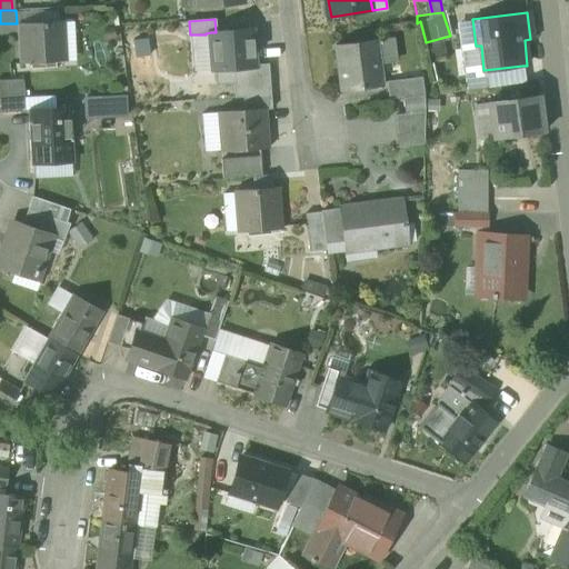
[(476,46),(472,19),(456,21),(467,90),(525,82),(522,66),(483,70),(481,46),(476,46)]
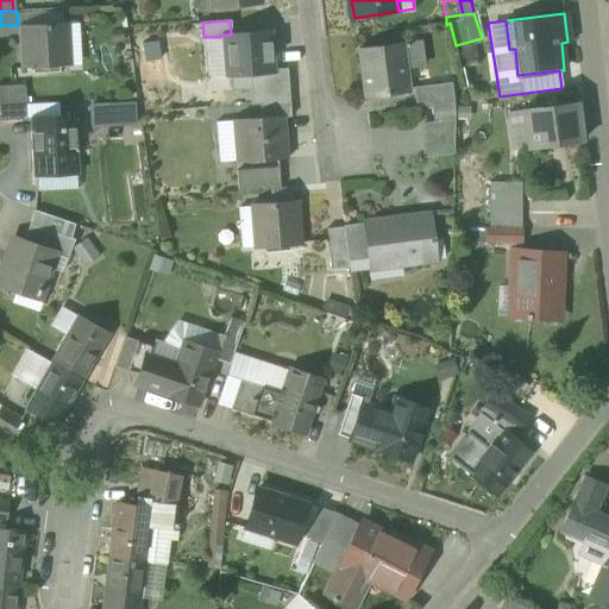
[(64,22),(22,24),(24,68),(67,66),(64,22)]
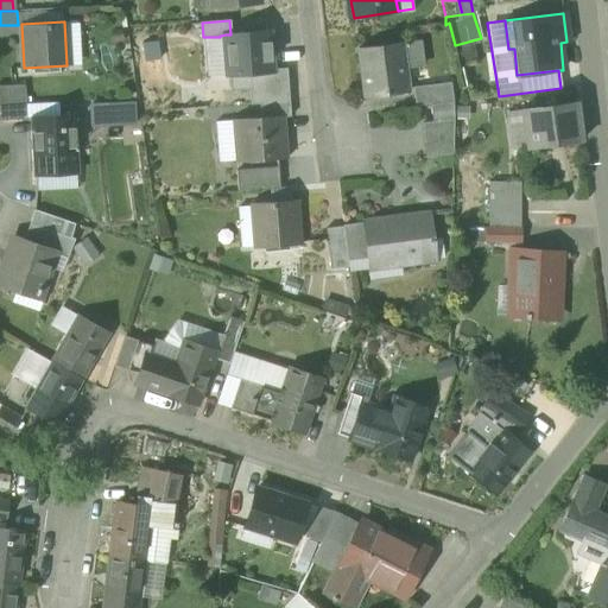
[(64,21),(67,65),(81,65),(78,21),(64,21)]
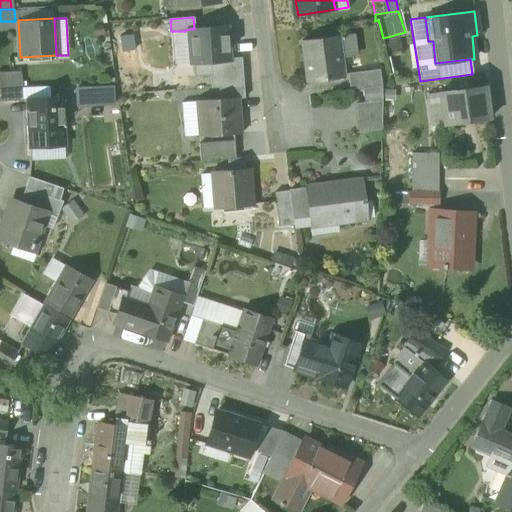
[(229,58),(226,26),(194,29),(190,29),(193,63),(209,62),(210,62),(229,60),(229,58)]
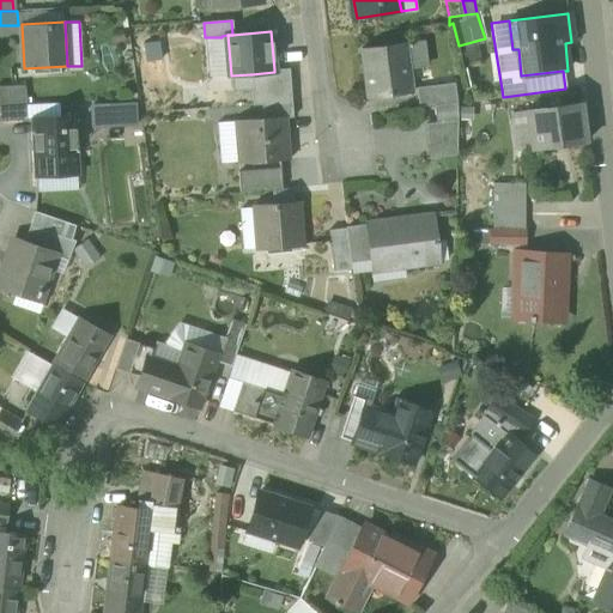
[(231,76),(228,35),(222,36),(222,37),(205,37),(207,77),(231,76)]
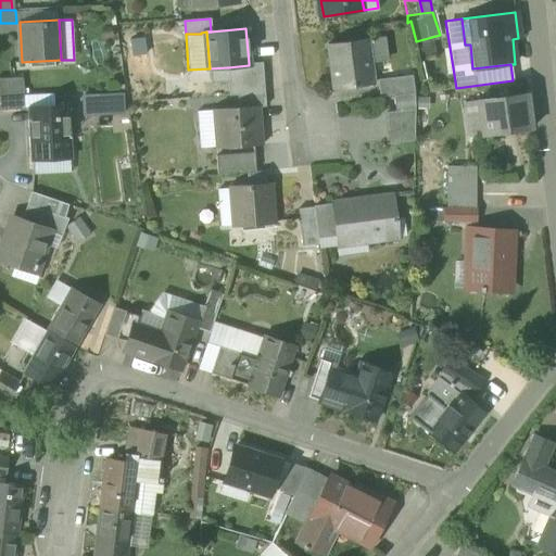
[(384,35),(369,36),(373,62),(388,61),(384,35)]
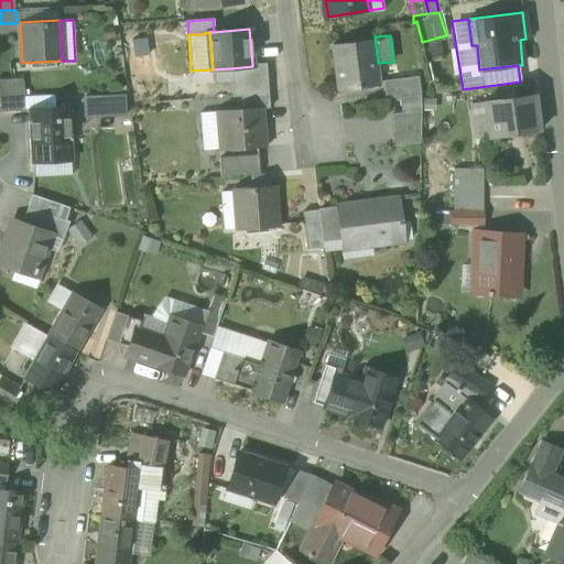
[(336,42),(342,87),(381,83),(378,63),(375,36),(336,42)]
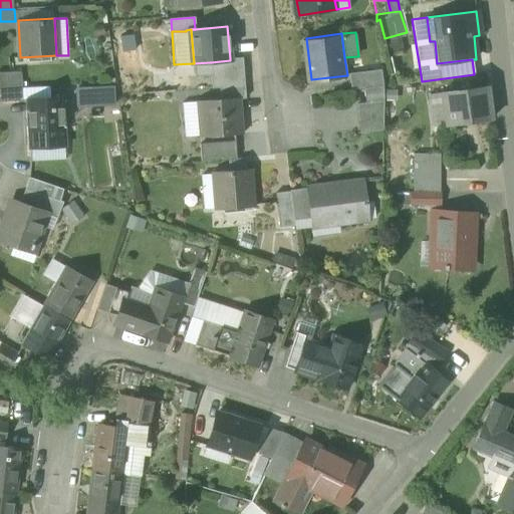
[(212,88),(220,87),(244,85),(242,57),(230,58),(230,60),(211,62),(212,76),(211,76),(212,88)]
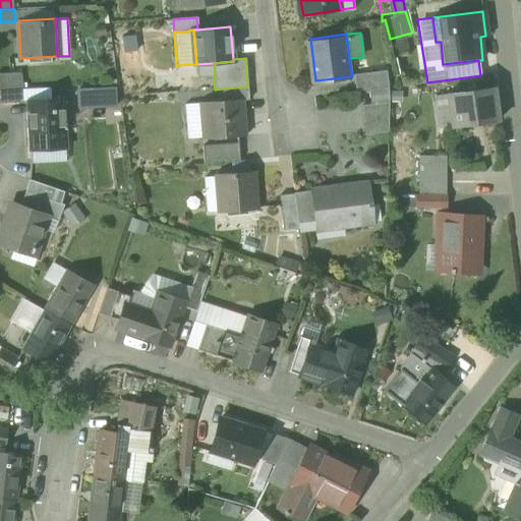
[(213,63),(196,64),(196,78),(214,77),(215,77),(213,63)]
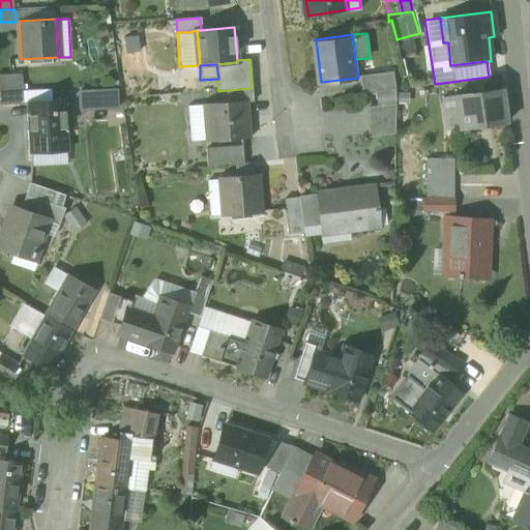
[(395,88),(391,88),(389,72),(358,78),(360,92),(372,91),(374,106),(361,107),(365,135),(394,131),(395,88)]
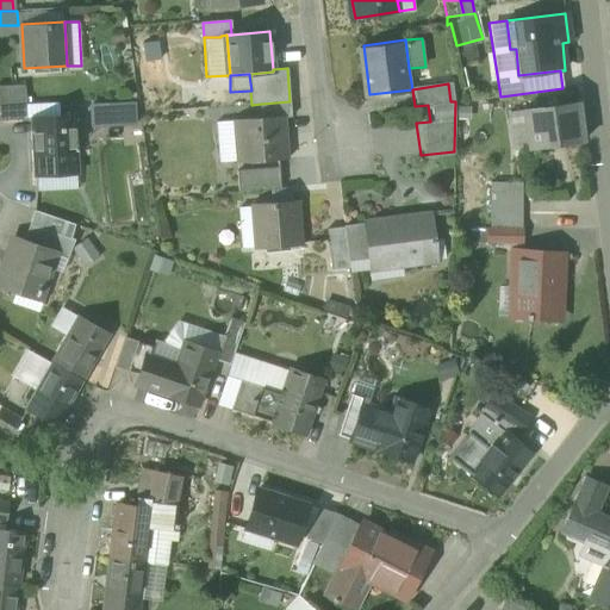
[(0,85),(0,105),(25,104),(24,85),(0,85)]
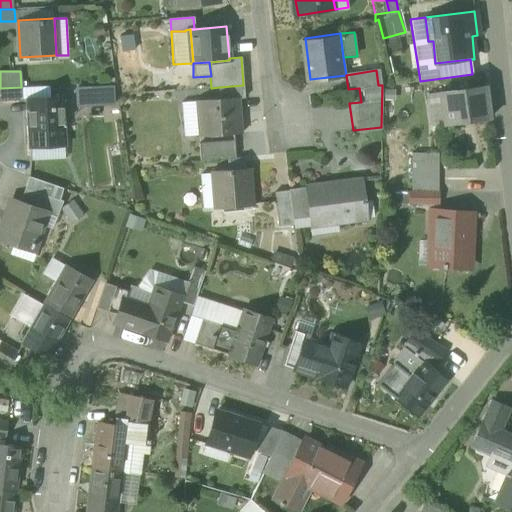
[(173,87),(188,86),(187,75),(172,76),(173,87)]
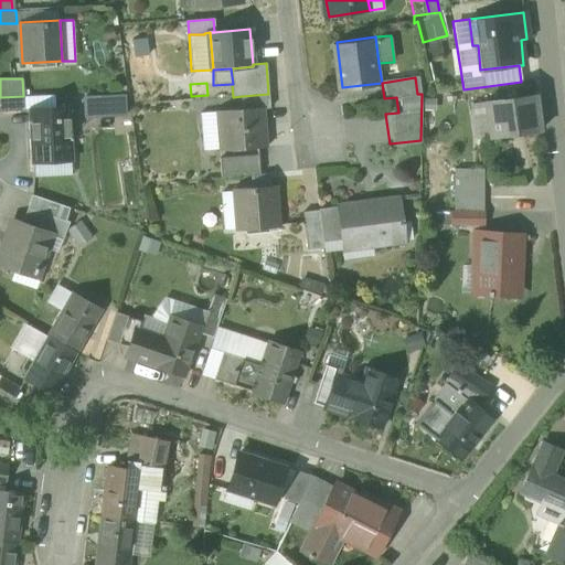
[(269,108),(268,94),(242,96),(242,109),(262,108),(262,109),(269,108)]
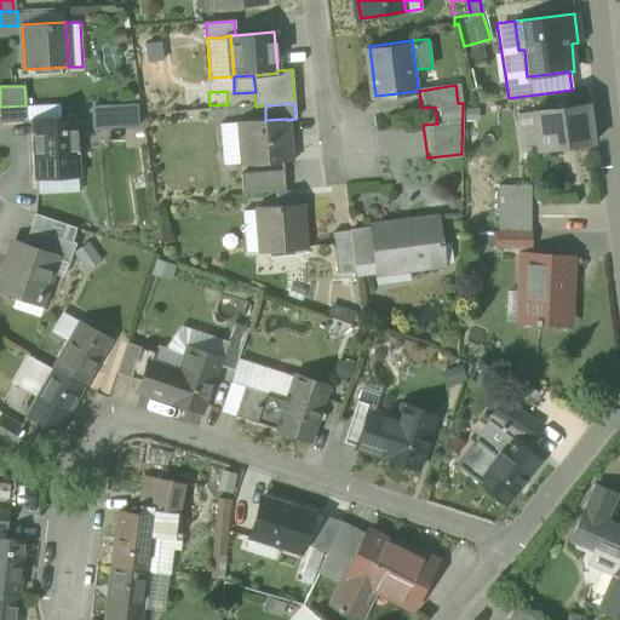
[(91,105),(91,128),(109,128),(109,104),(91,105)]
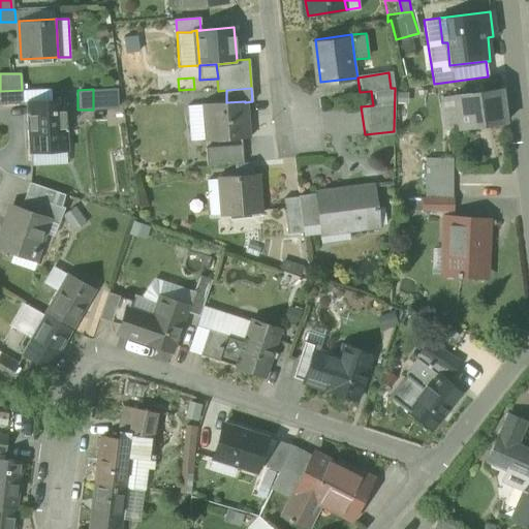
[(455,94),(458,127),(505,122),(502,89),(455,94)]
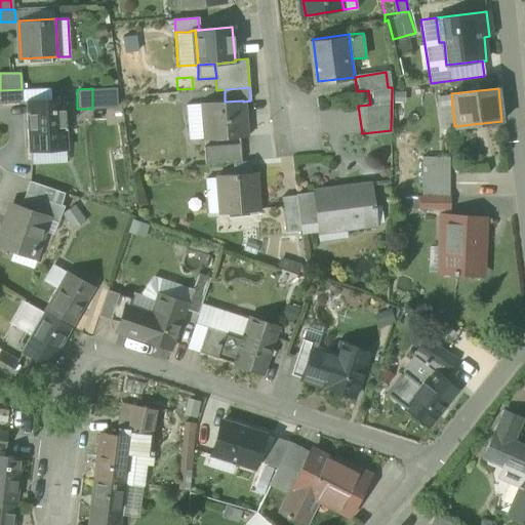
[(0,104),(23,103),(22,89),(0,90),(0,104)]
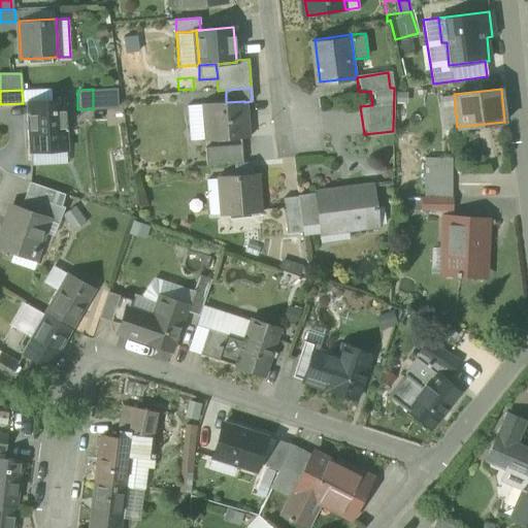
[(457,127),(454,94),(439,95),(442,128),(457,127)]
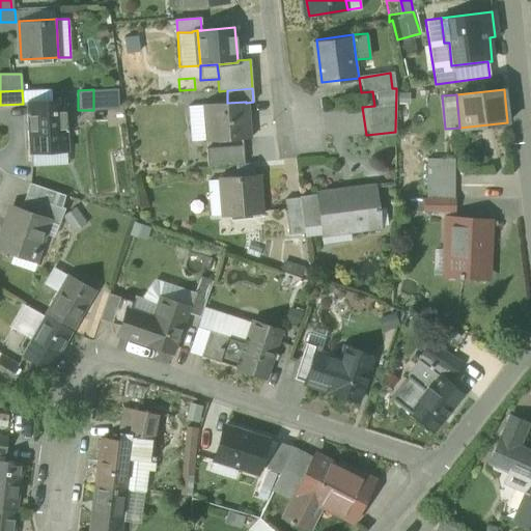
[(28,103),(31,152),(66,150),(64,101),(28,103)]
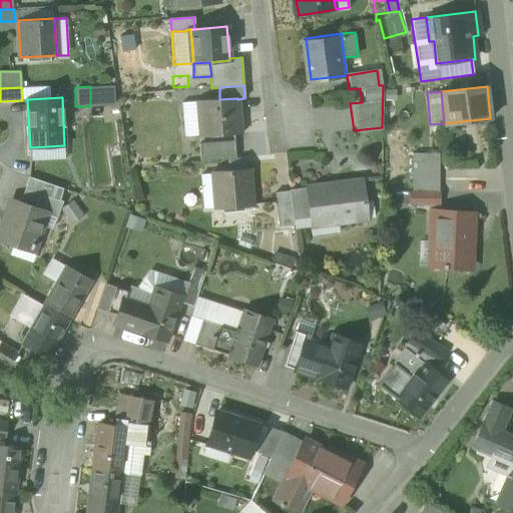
[(219,99),(200,101),(201,116),(202,136),(240,133),(237,99),(237,98),(219,99)]
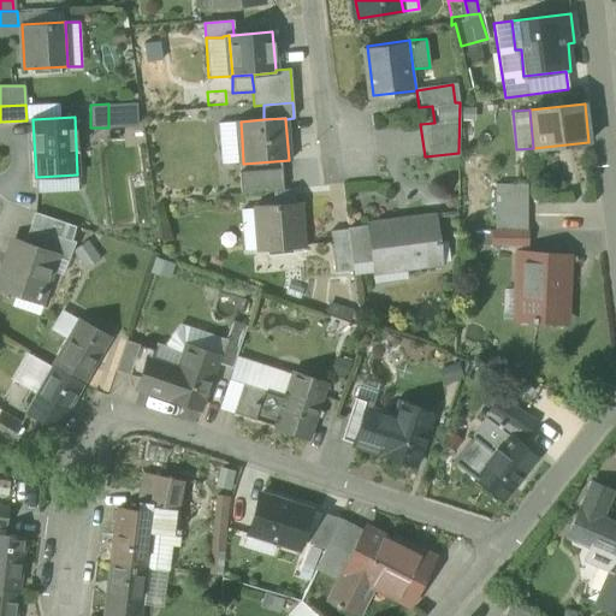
[(221,142),(242,140),(241,122),(219,123),(221,142)]
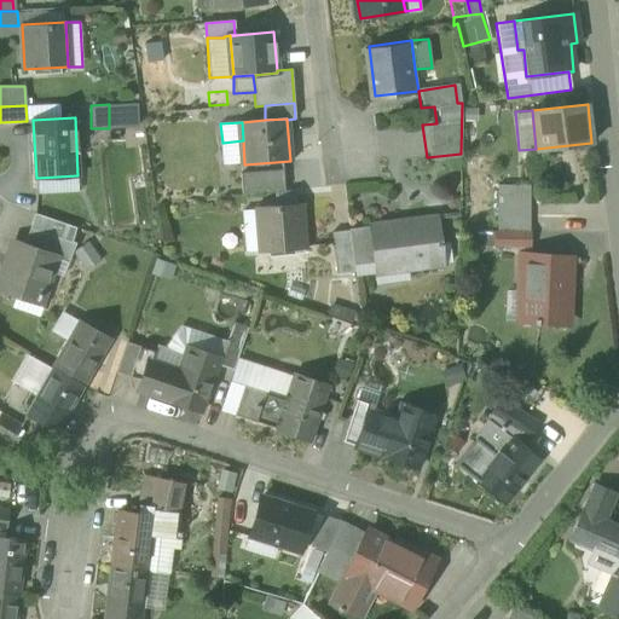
[(243,140),(223,143),(224,166),(244,165),(243,140)]
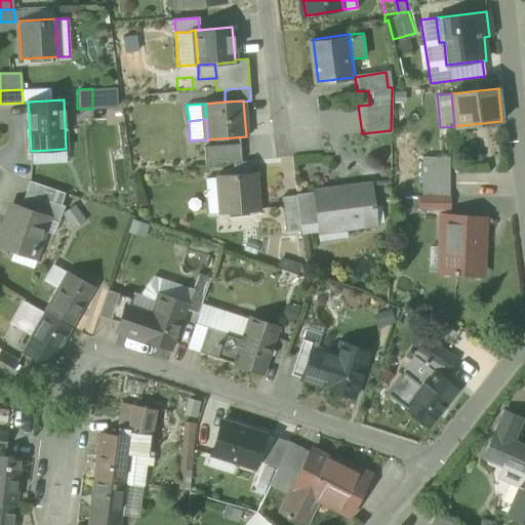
[(204,148),(205,165),(241,161),(240,145),(204,148)]
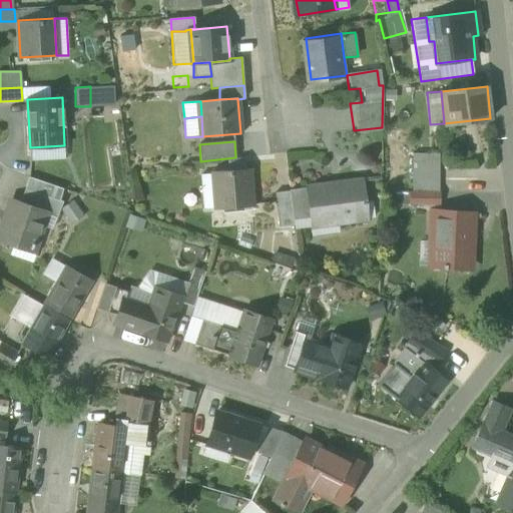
[(64,159),(64,145),(30,147),(30,160),(64,159)]
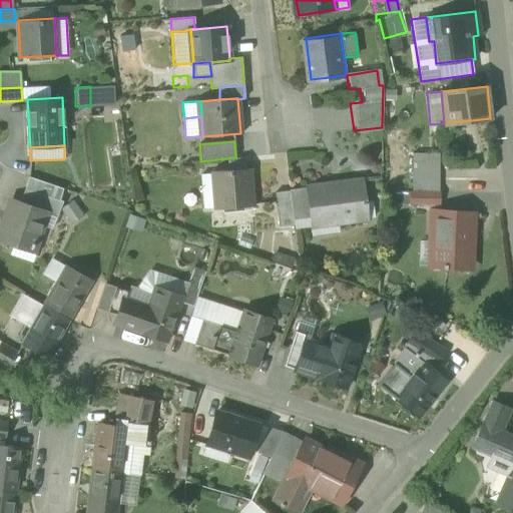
[(414,153),(414,192),(437,192),(438,153),(414,153)]
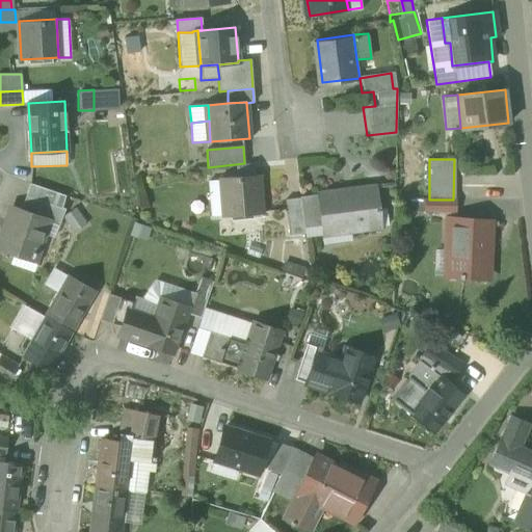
[(224,182),(228,216),(266,213),(263,179),(224,182)]
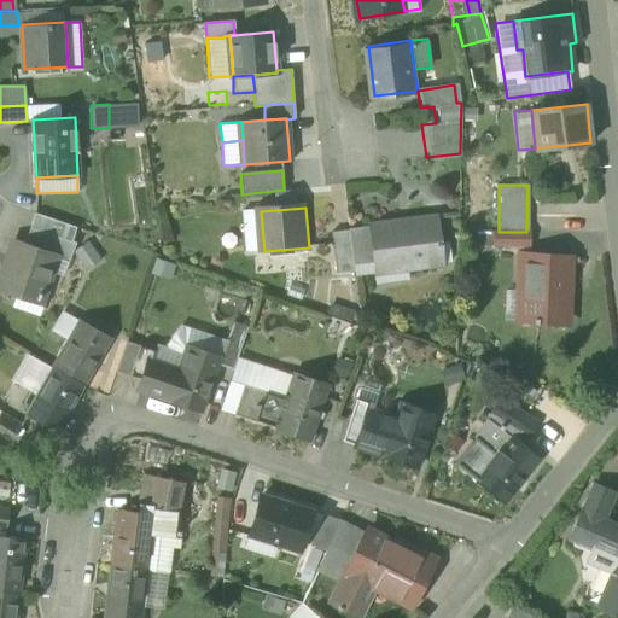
[(264,251),(261,211),(242,211),(244,252),(264,251)]
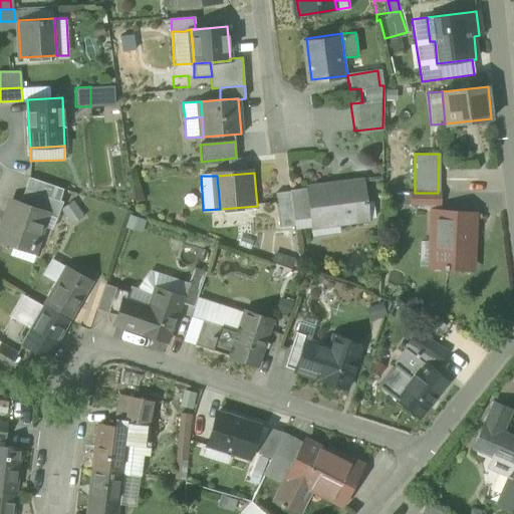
[(28,177),(24,188),(59,200),(63,189),(28,177)]
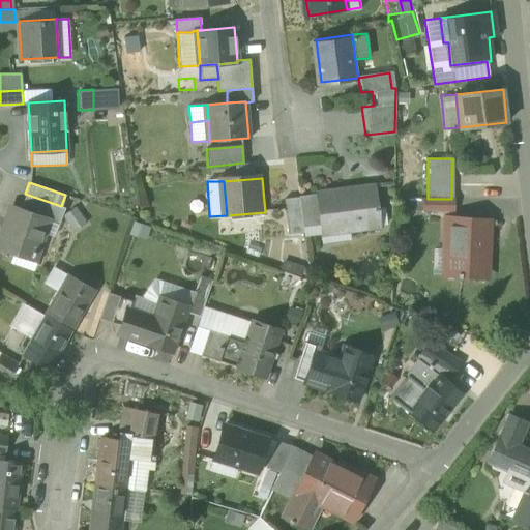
[(316,193),(316,195),(320,223),(321,229),(345,226),(346,231),(349,230),(381,227),(376,185),(316,193)]
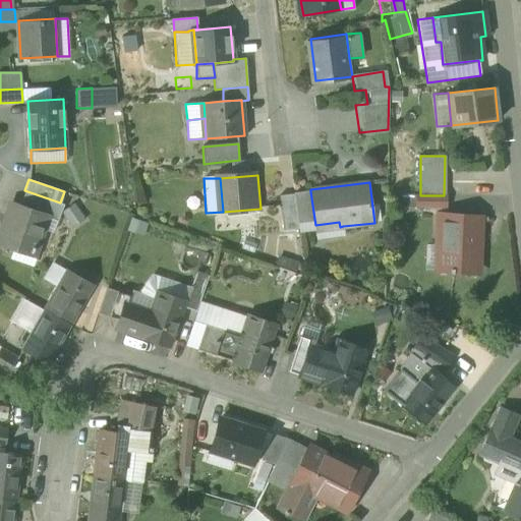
[(63,204),(60,203),(24,190),(19,207),(46,216),(46,217),(57,221),(59,216),(60,212),(63,204)]
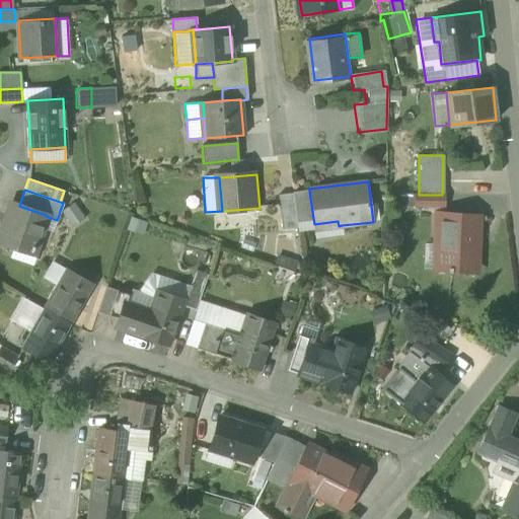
[(296,220),(313,218),(309,191),(293,194),(296,220)]
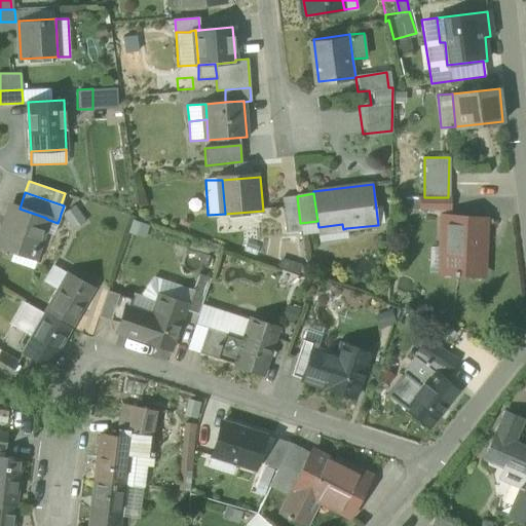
[(280,198),(285,225),(300,223),(297,196),(280,198)]
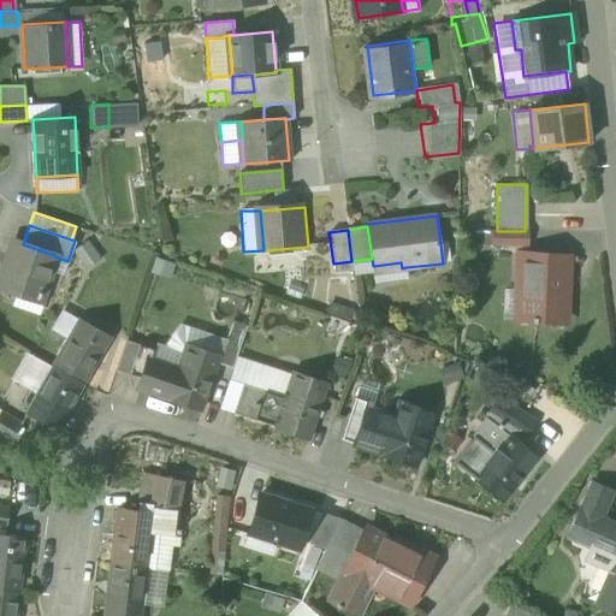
[(472,244),(493,244),(493,231),(472,230),(472,244)]
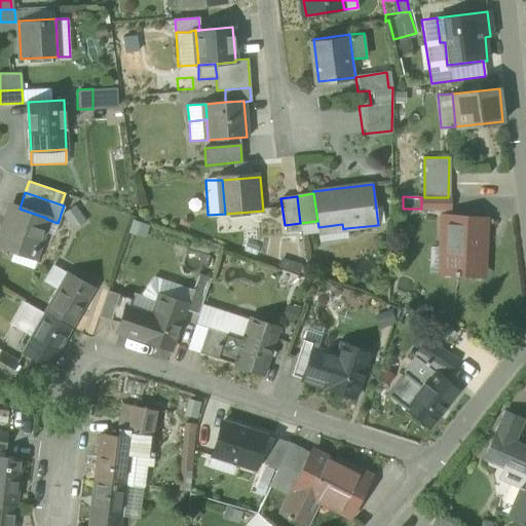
[(448,209),(448,197),(424,197),(421,197),(421,209),(448,209)]
